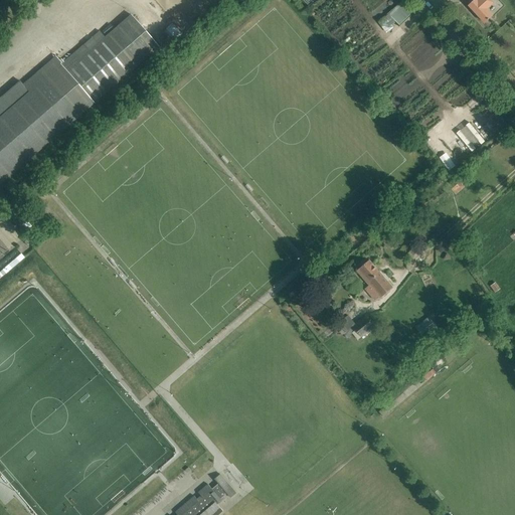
[(468,0),(471,3),(469,5),(485,23),(493,15),(487,9),(494,2),(491,0),(468,0)]
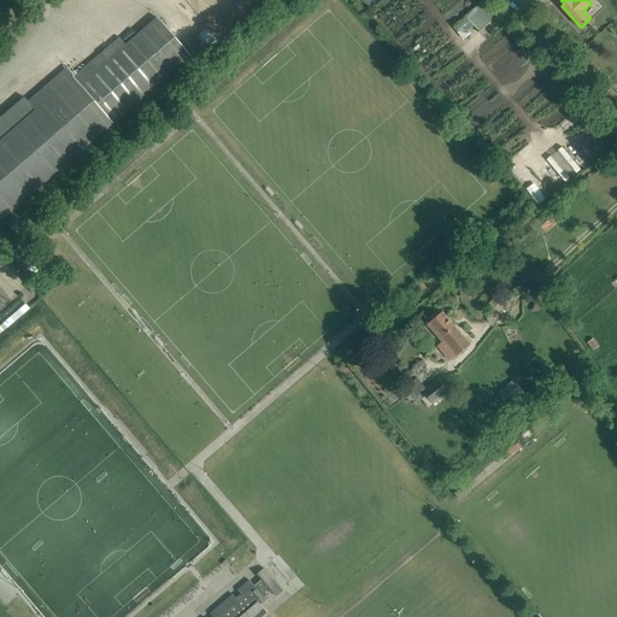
[(483,1),(454,28),(464,37),(477,27),(480,30),(497,16),(483,1)]
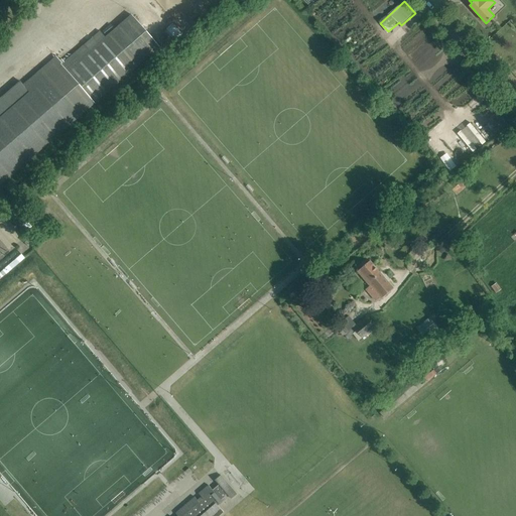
[(0,183),(71,124),(158,46),(131,15),(105,37),(100,31),(76,52),(63,62),(60,58),(57,61),(54,57),(41,69),(38,72),(21,87),(18,83),(0,98),(0,183)]
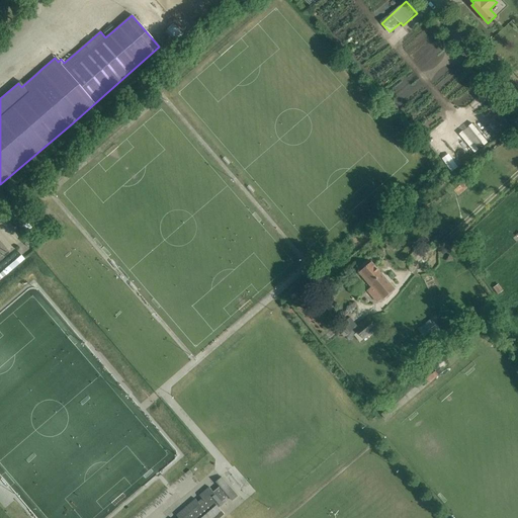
[(7,274),(25,258),(22,254),(4,271),(7,274)]
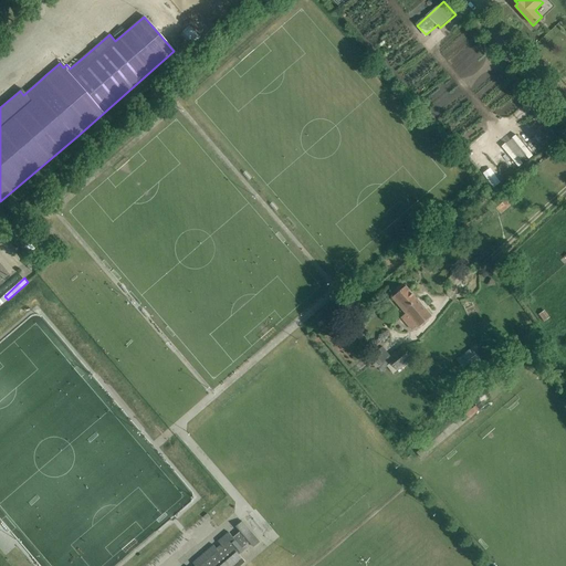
[(397,293),(392,297),(406,314),(401,317),(404,321),(408,317),(416,326),(418,327),(422,324),(431,316),(406,286),(397,293)]
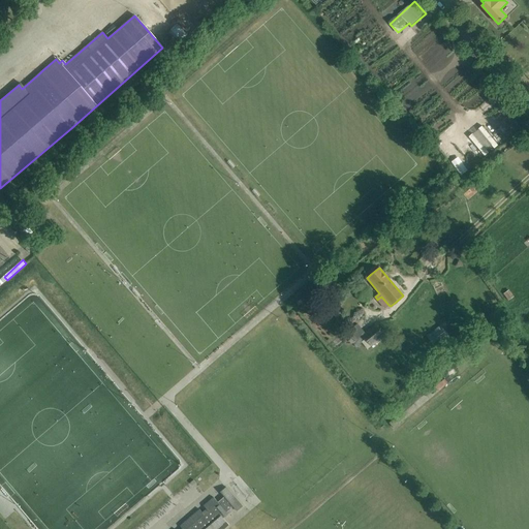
[(514,297),(508,289),(503,293),(508,301),(514,297)]
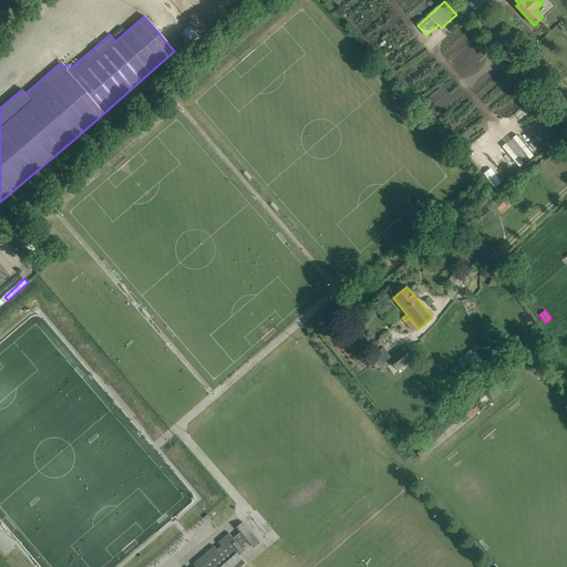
[(392,364),(398,372),(412,360),(402,348),(391,357),(385,350),(374,359),(380,367),(378,368),(381,372),(392,364)]
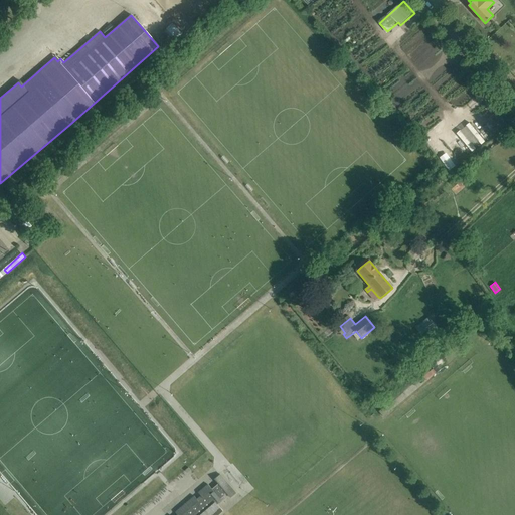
[(377,410),(383,417),(391,411),(385,403),(377,410)]
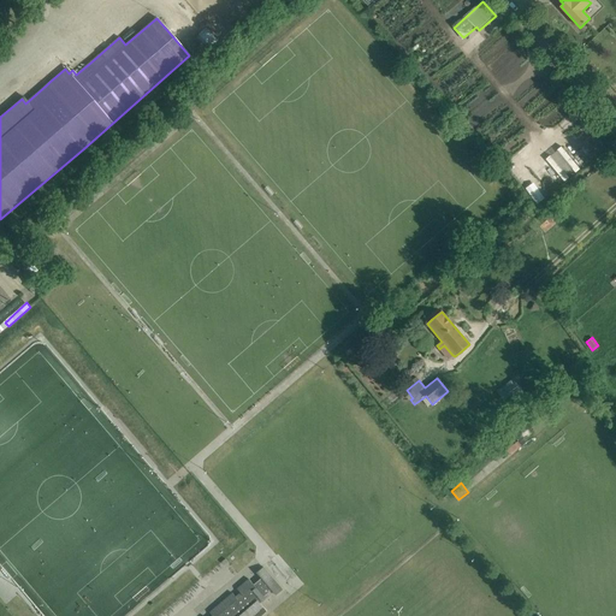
[(242,596),(237,599),(232,593),(209,612),(212,615),(252,615),(254,615),(261,615),(267,611),(262,606),(258,602),(260,599),(262,602),(268,597),(266,594),(271,590),(276,594),(283,588),(271,576),(262,568),(256,573),(261,579),(254,585),(249,580),(237,590),(242,596)]
